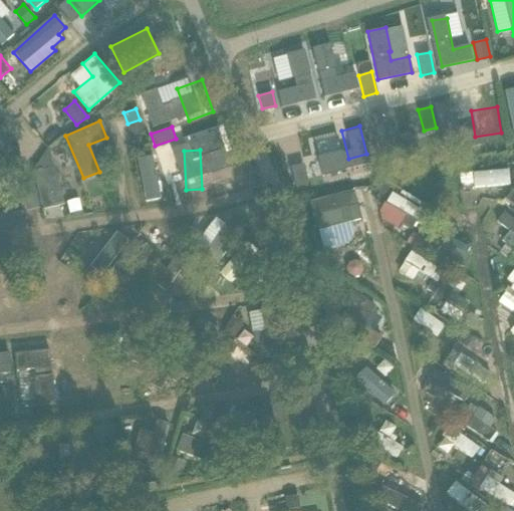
[(310,155),(311,164),(335,161),(334,152),(310,155)]
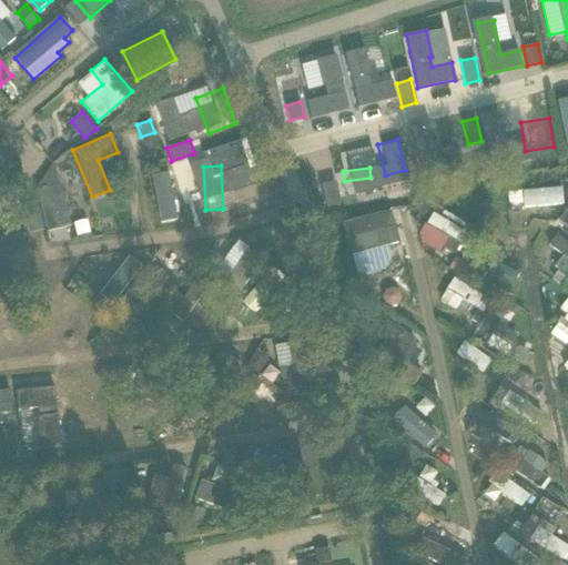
[(183,185),(201,184),(200,169),(182,169),(183,185)]
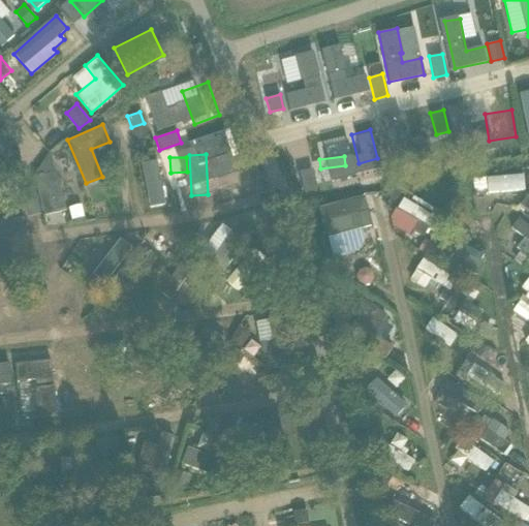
[(152,206),(168,202),(159,166),(143,172),(152,206)]
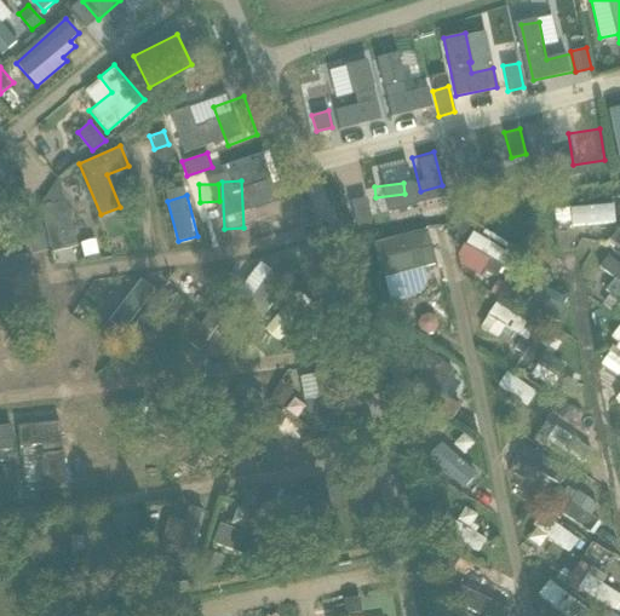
[(366,197),(350,201),(355,222),(356,226),(357,226),(372,222),(366,197)]
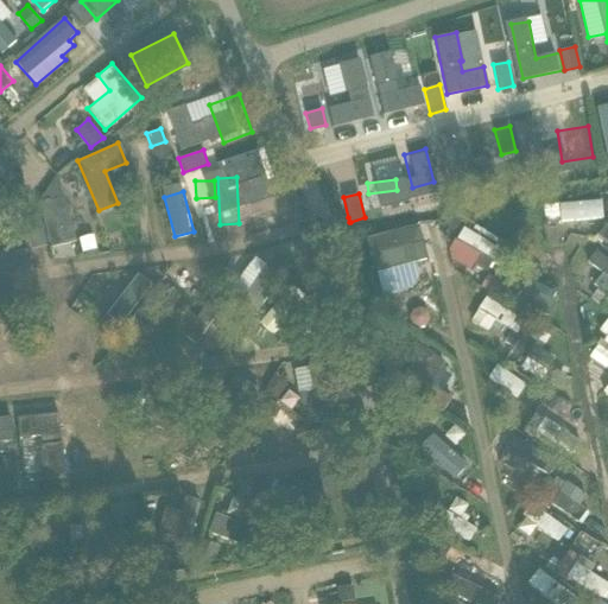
[(62,196),(37,202),(49,246),(75,240),(62,196)]
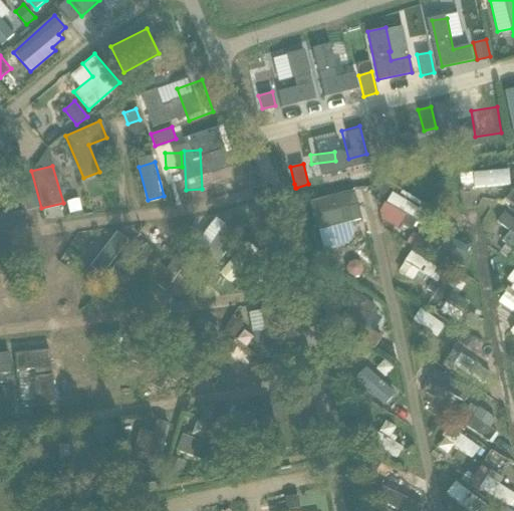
[(474,169),(474,185),(511,184),(510,167),(474,169)]
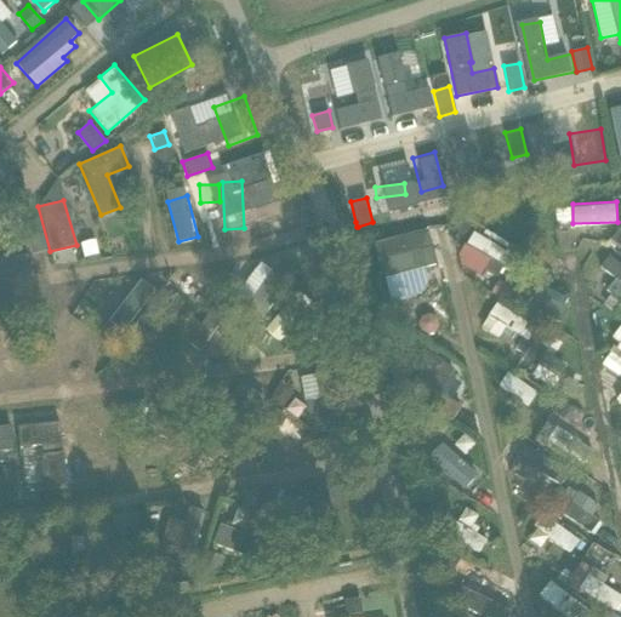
[(469,222),(457,222),(457,234),(463,234),(469,228),(469,222)]
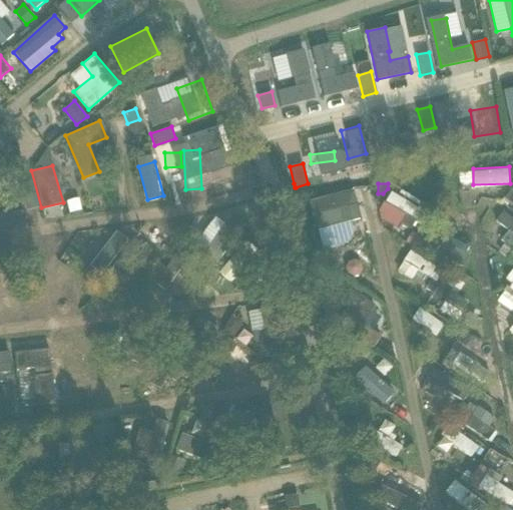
[(512,187),(511,187),(504,201),(512,205),(512,187)]
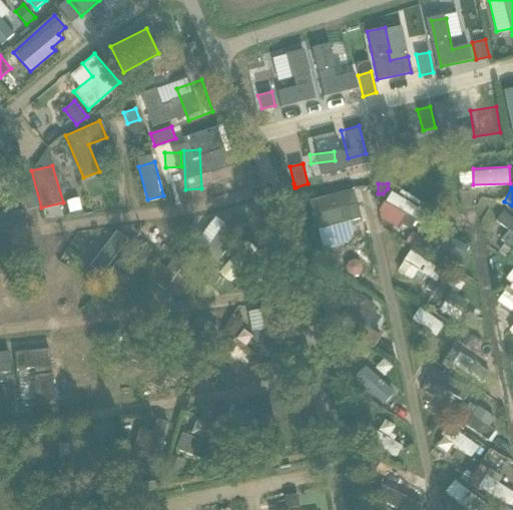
[(414,228),(426,210),(393,188),(376,213),(396,226),(401,220),(414,228)]
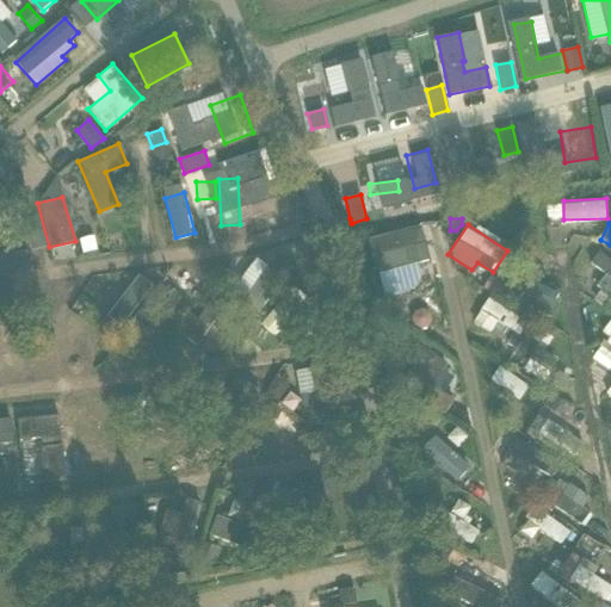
[(430,260),(420,225),(366,240),(375,272),(430,260)]
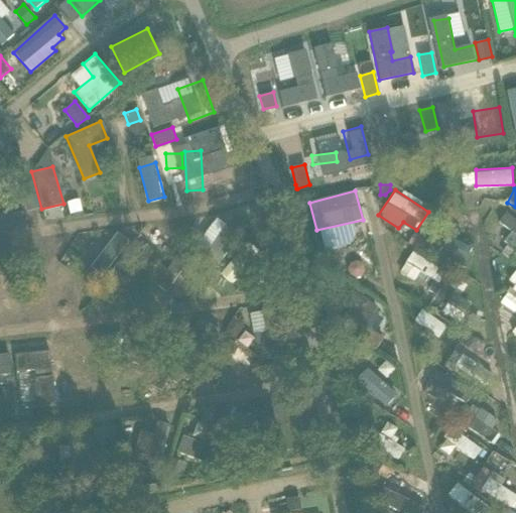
[(22,212),(0,214),(0,265),(12,264),(8,238),(7,239),(6,230),(25,228),(22,212)]
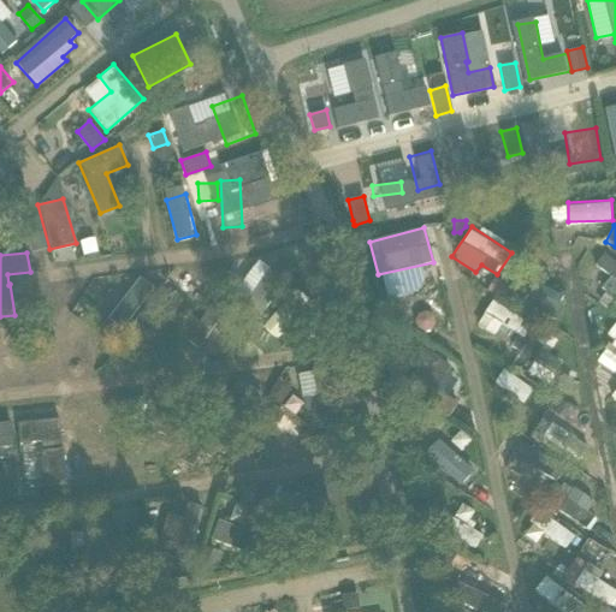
[(256,289),(271,265),(259,257),(244,281),(256,289)]
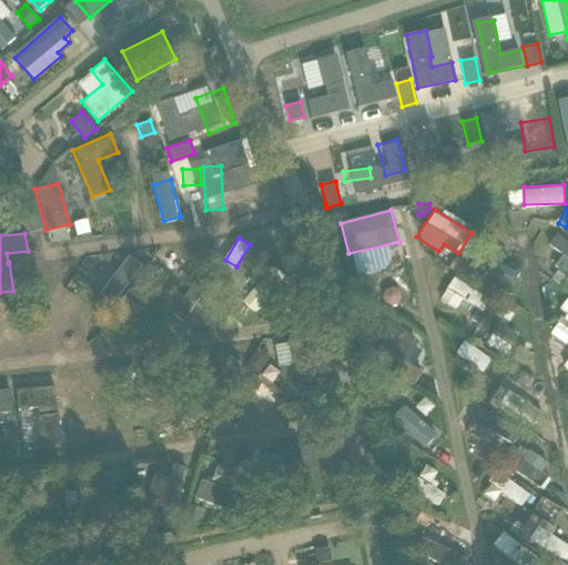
[(282,250),(273,261),(285,271),(294,260),(282,250)]
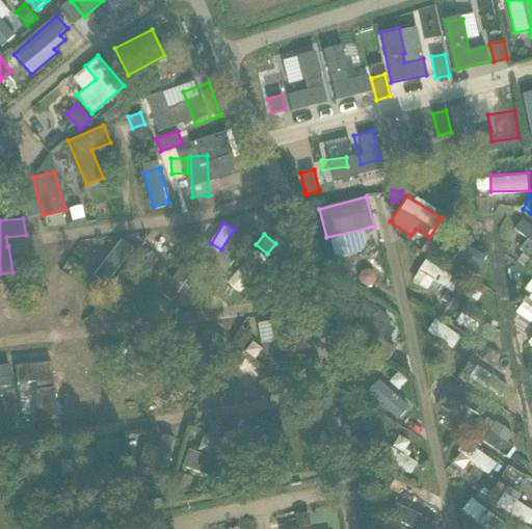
[(523,252),(516,261),(528,268),(531,262),(531,241),(528,238),(520,248),(523,252)]
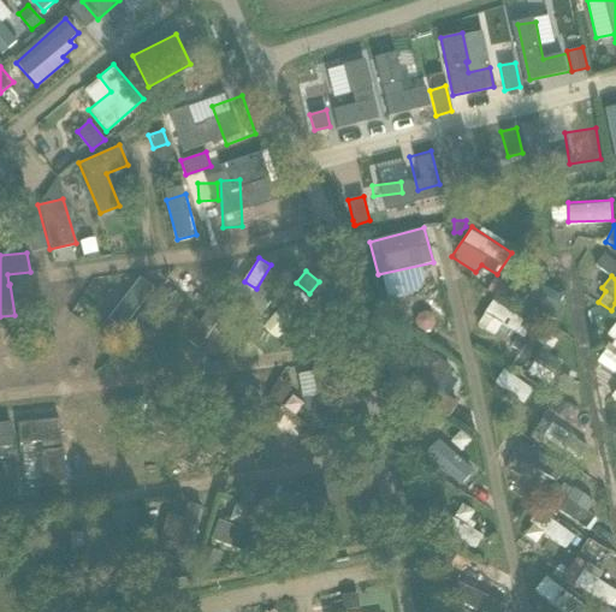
[(496,277),(489,289),(497,293),(504,283),(496,277)]
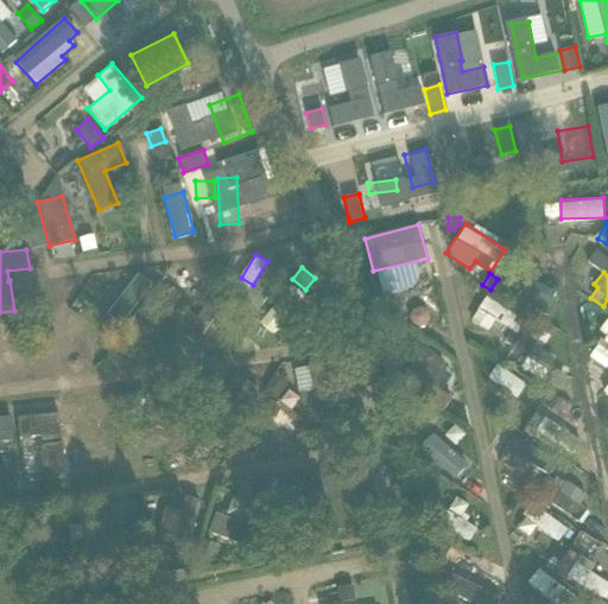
[(520,278),(511,291),(546,316),(556,302),(520,278)]
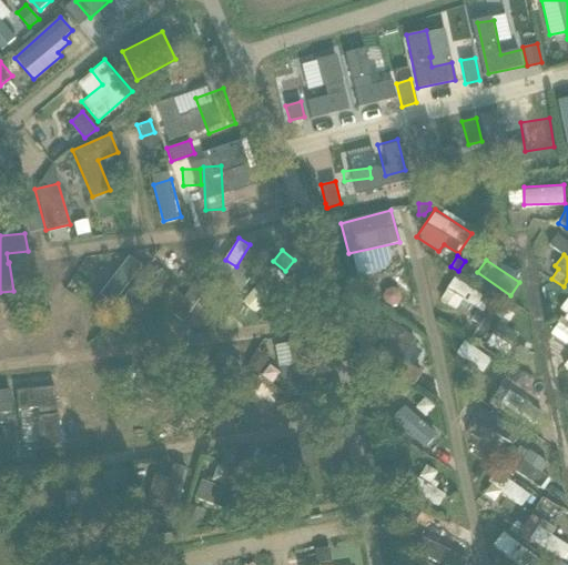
[(483,313),(492,298),(454,276),(442,300),(458,309),(462,302),(483,313)]
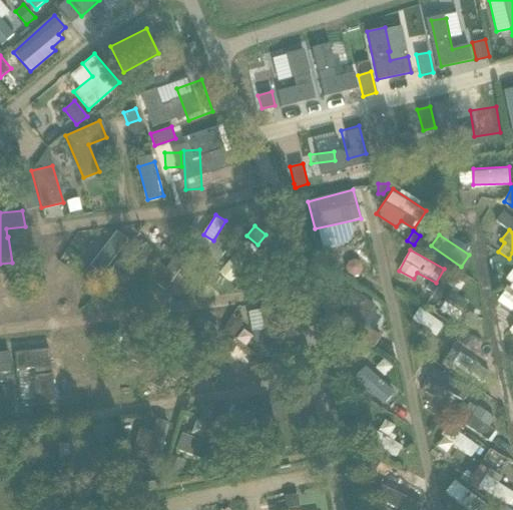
[(351,262),(344,271),(354,277),(360,268),(351,262)]
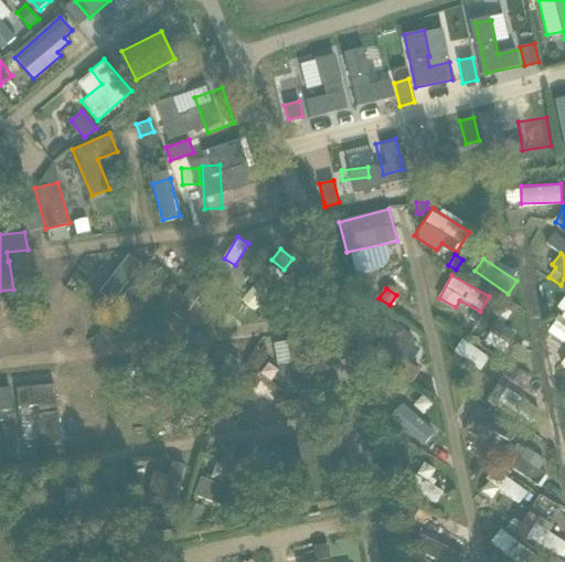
[(0,346),(9,351),(29,318),(0,300),(0,346)]
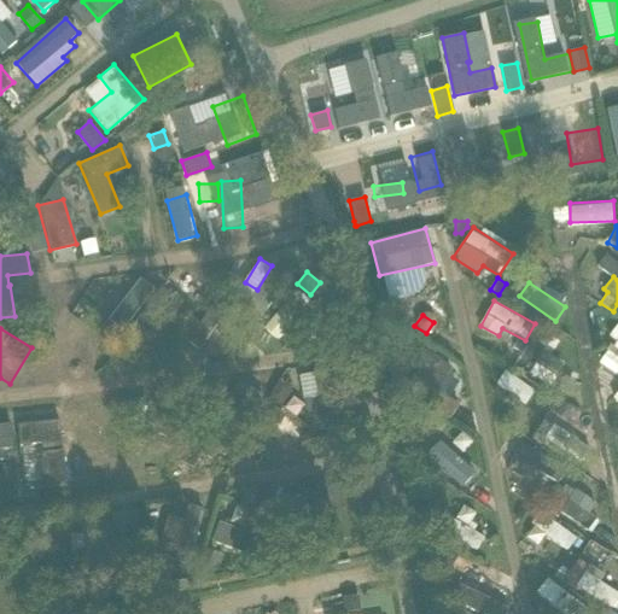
[(541,329),(535,338),(544,345),(551,335),(541,329)]
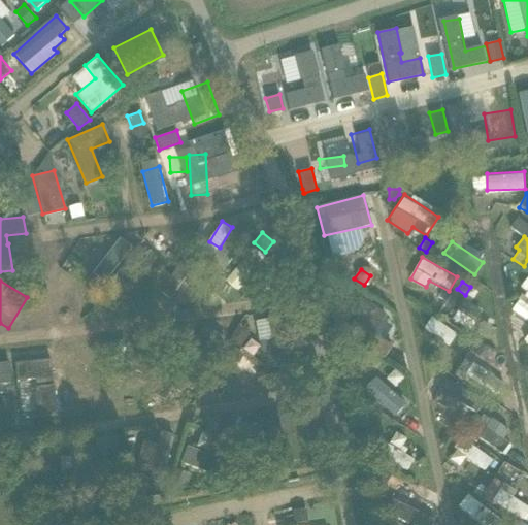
[(443,288),(439,295),(447,300),(451,293),(443,288)]
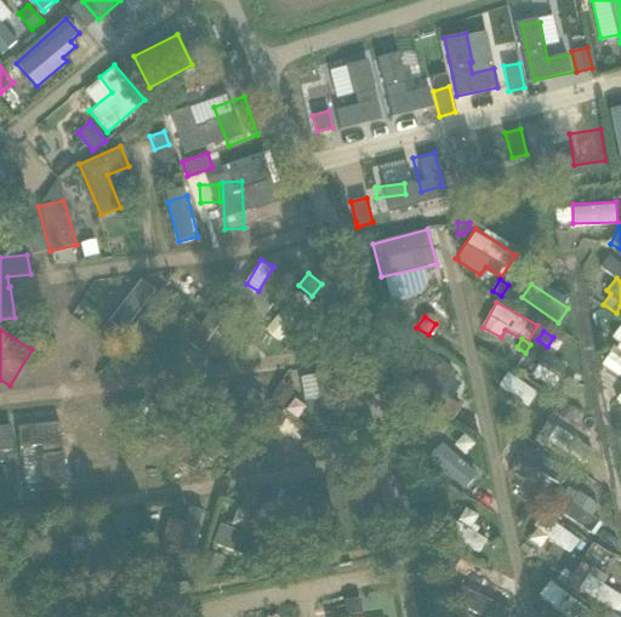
[(530,346),(519,364),(554,386),(565,367),(530,346)]
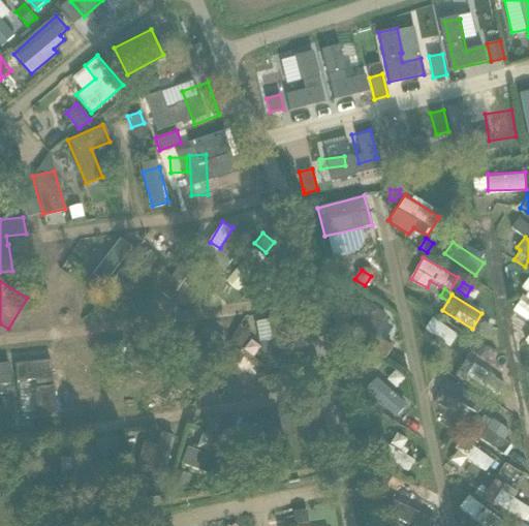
[(528,318),(528,316),(528,302),(521,297),(512,309),(528,318)]
